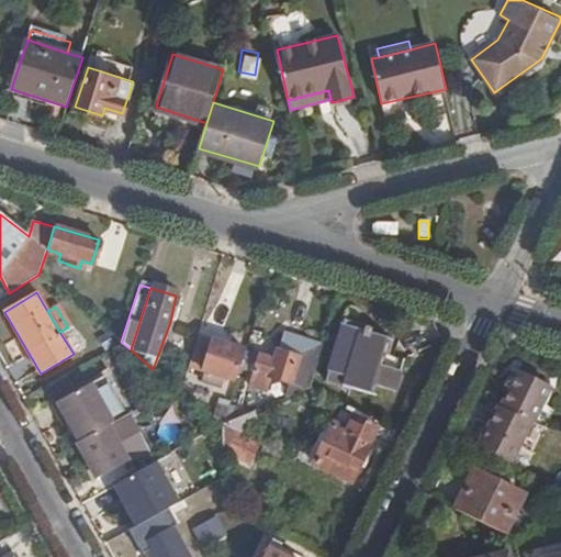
[(376,386),(395,391),(406,358),(384,351),(391,332),(372,326),(372,322),(365,320),(363,324),(344,318),(326,380),(373,396),(376,386)]
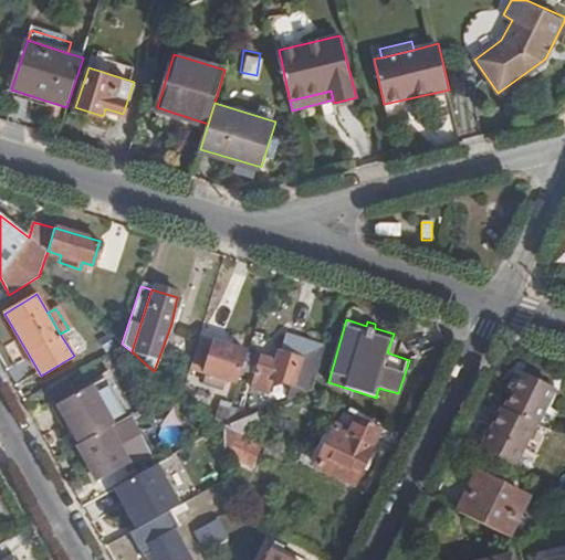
[(286,399),(312,388),(324,342),(285,330),(276,359),(260,355),(252,379),(269,384),(272,378),(291,382),(286,399)]
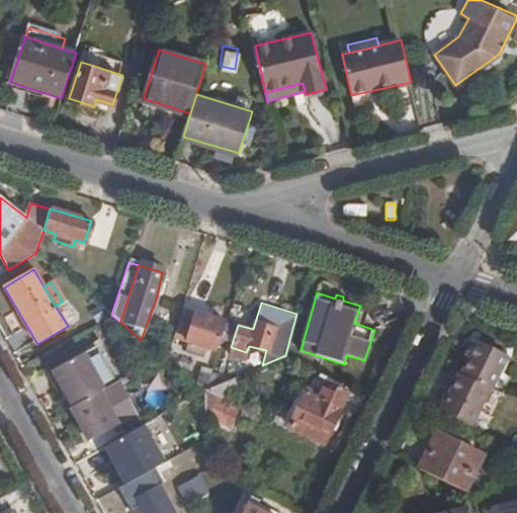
[(171,339),(216,353),(226,323),(180,309),(171,339)]
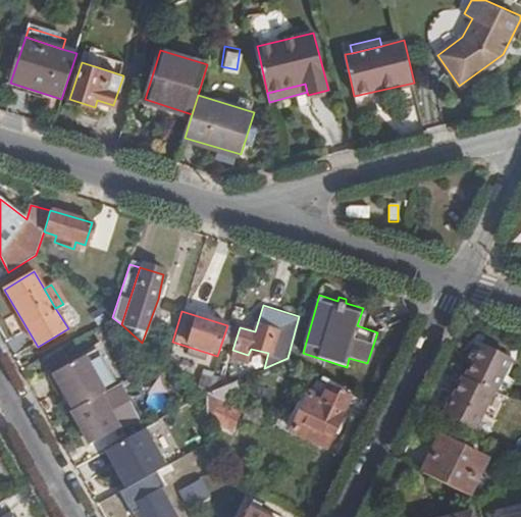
[(100,343),(54,369),(76,407),(72,408),(92,442),(138,415),(117,381),(121,379),(100,343)]
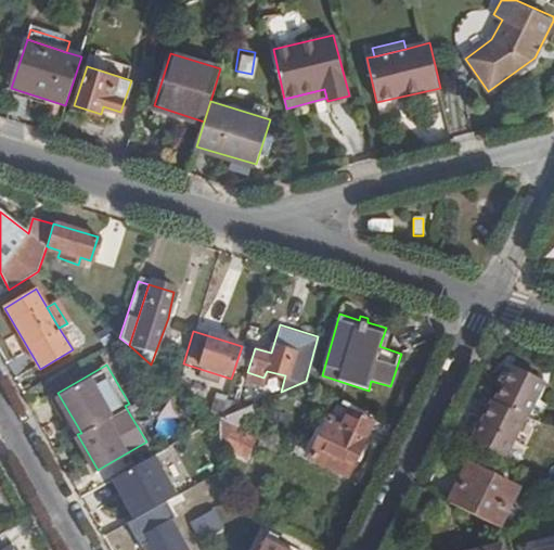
[(512,367),(494,403),(520,414),(525,417),(533,398),(542,380),(512,367)]
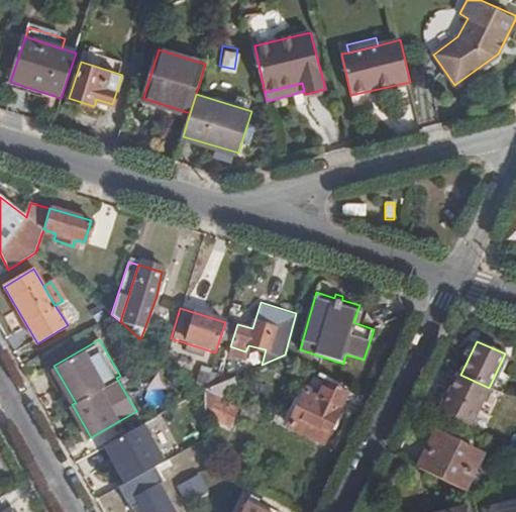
[(489,388),(497,392),(499,393),(507,376),(497,371),(489,388)]
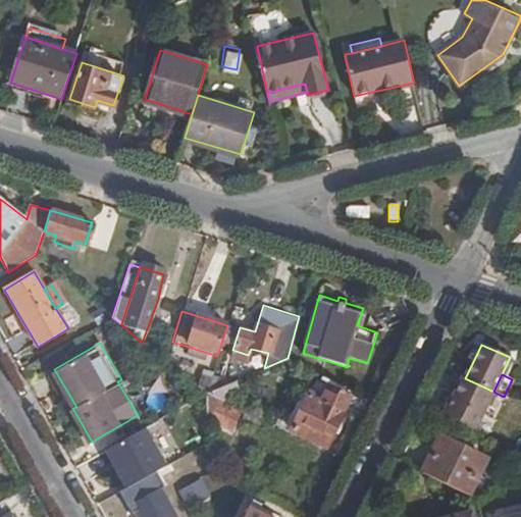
[(207,393),(233,380),(211,375),(206,392),(206,393),(207,393)]
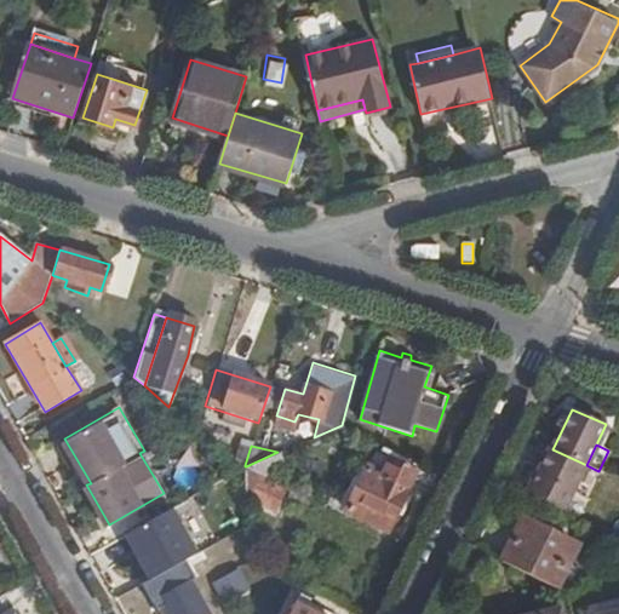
[(416,468),(371,447),(343,505),(388,526),(416,468)]
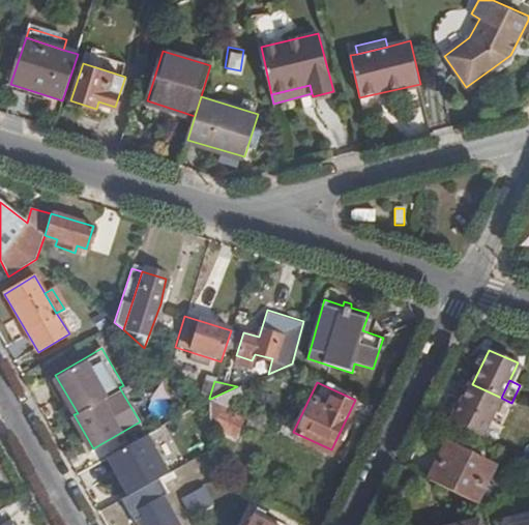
[(451,419),(479,432),(490,412),(497,396),(472,384),(469,383),(451,419)]
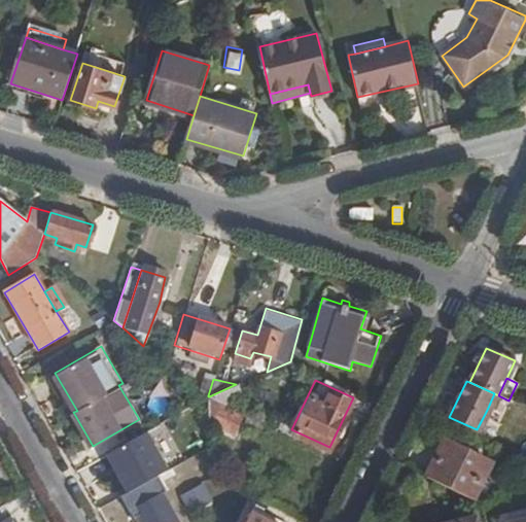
[(494,393),(487,410),(497,415),(506,399),(498,395),(494,393)]
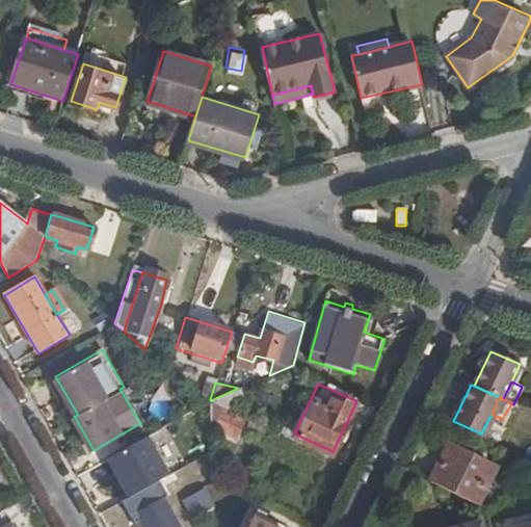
[(210,415),(210,400),(195,409),(203,419),(210,415)]
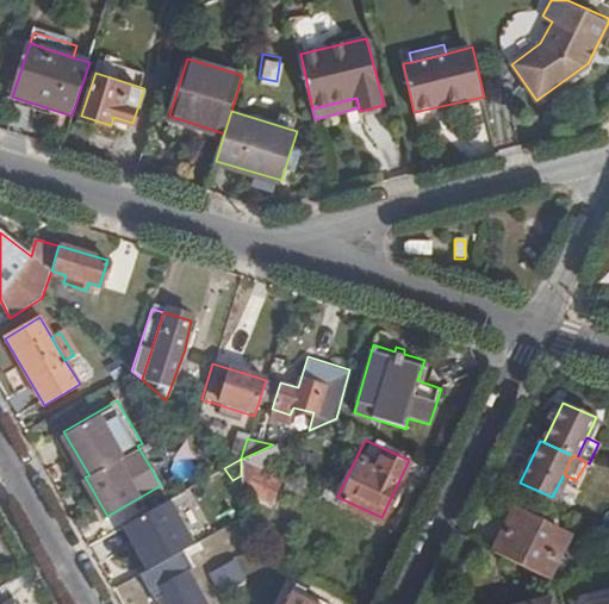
[(281,480),(250,467),(243,486),(272,500),(281,480)]
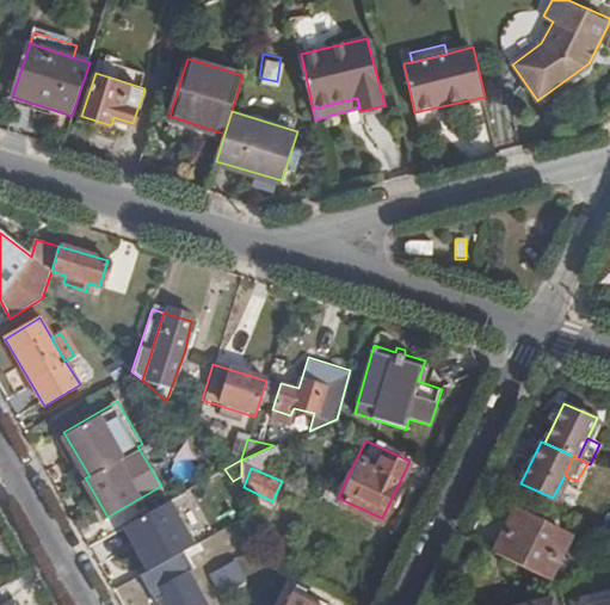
[(220,537),(245,536),(242,488),(217,489),(220,537)]
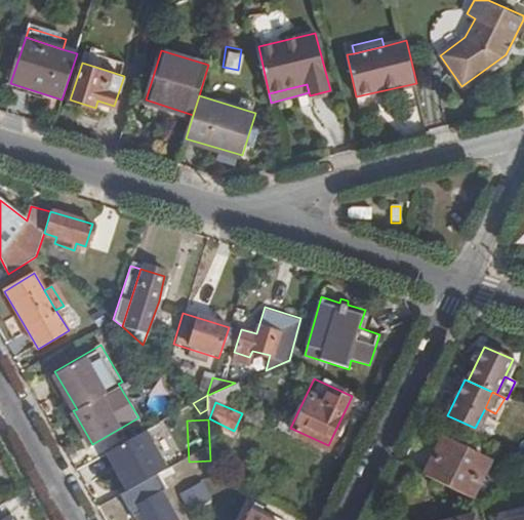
[(144,431),(132,437),(135,442),(92,468),(105,489),(159,458),(144,431)]
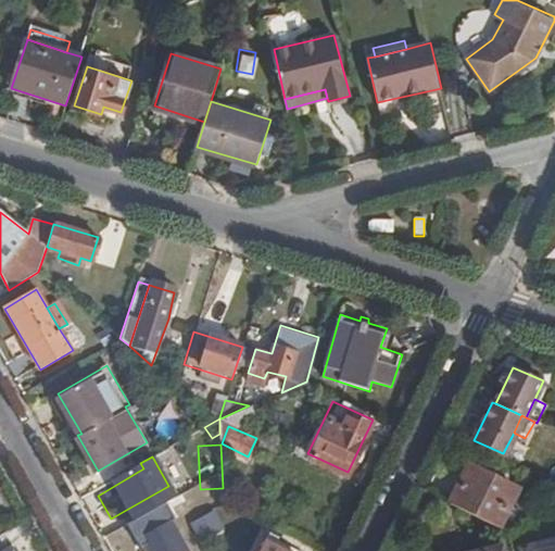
[(450,504),(500,529),(519,487),(469,463),(450,504)]
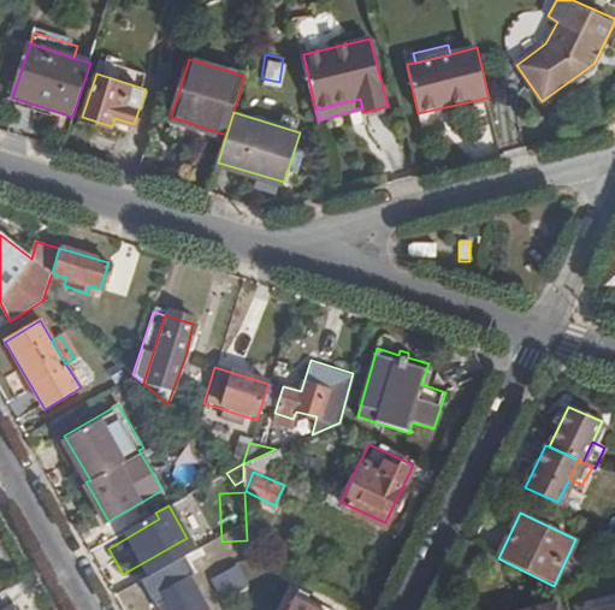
[(220,594),(248,580),(236,557),(208,572),(220,594)]
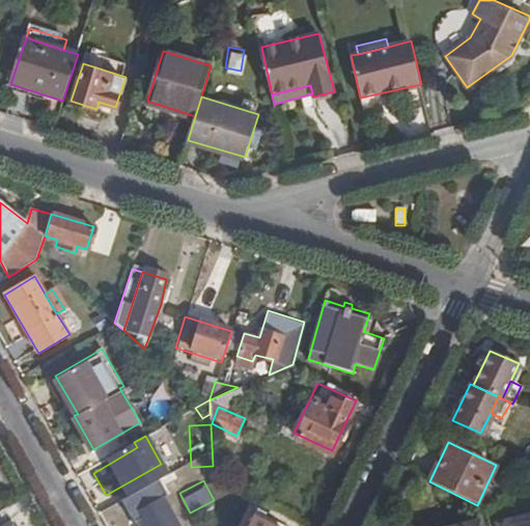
[(284,525),(255,513),(249,525),(284,525)]
